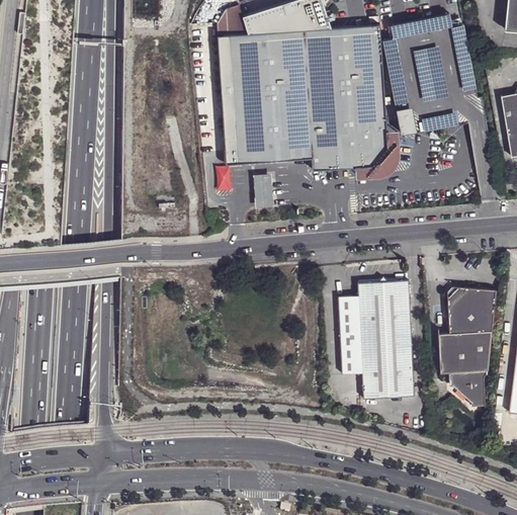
[(516,0),(507,0),(504,34),(516,34),(516,0)]
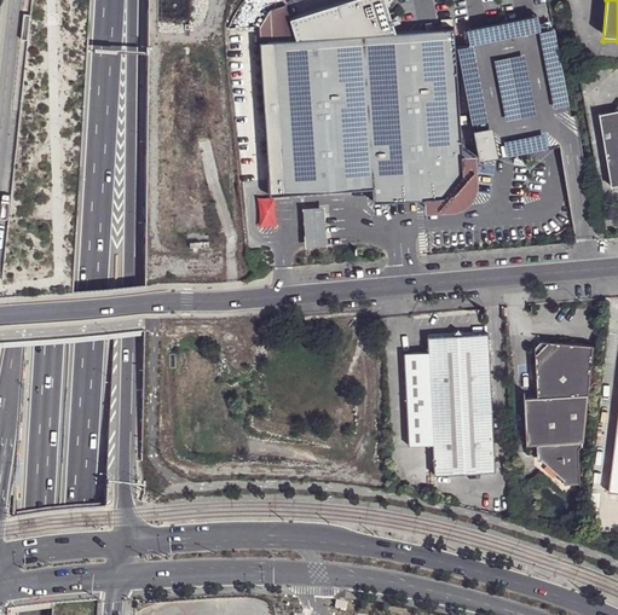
[(277,41),(288,196),(356,191),(364,190),(379,190),(379,203),(451,199),(469,179),(463,102),(458,29),(277,41)]
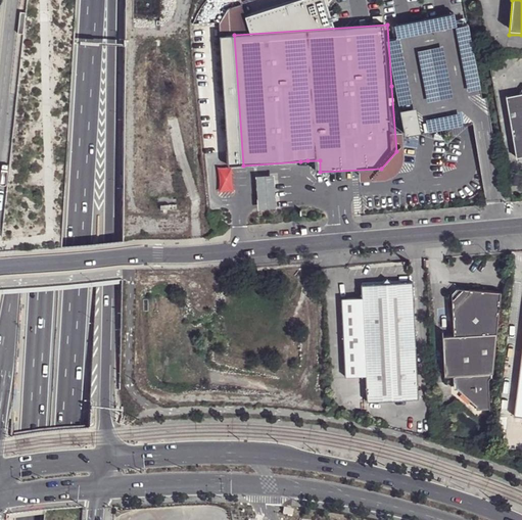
[(521,93),(505,97),(515,159),(521,157),(521,93)]
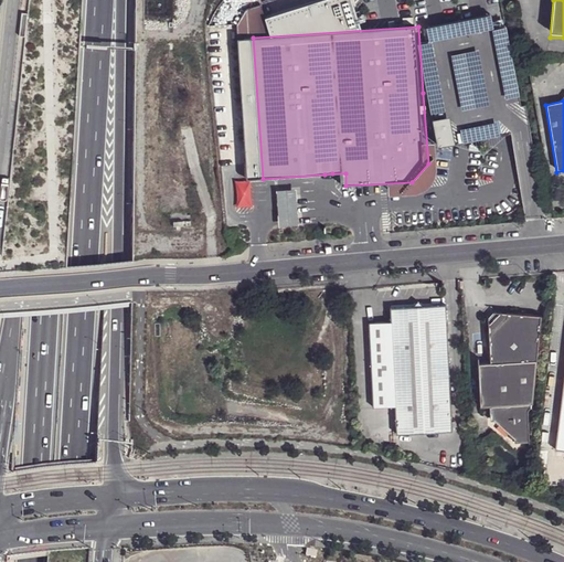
[(278,194),(279,215),(280,229),(299,228),(298,214),(297,193),(278,194)]
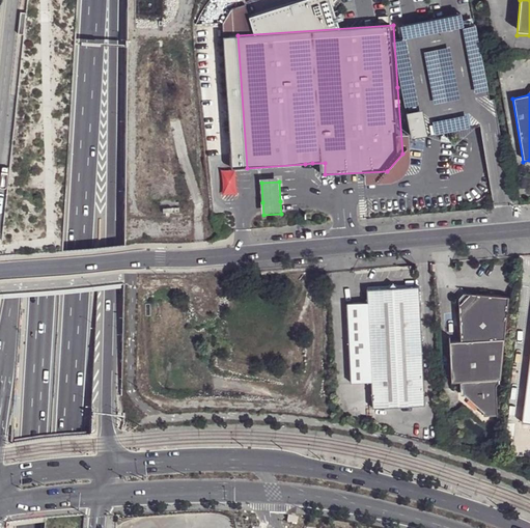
[(423,407),(419,288),(366,290),(367,304),(346,306),(351,384),(370,384),(372,409),(423,407)]
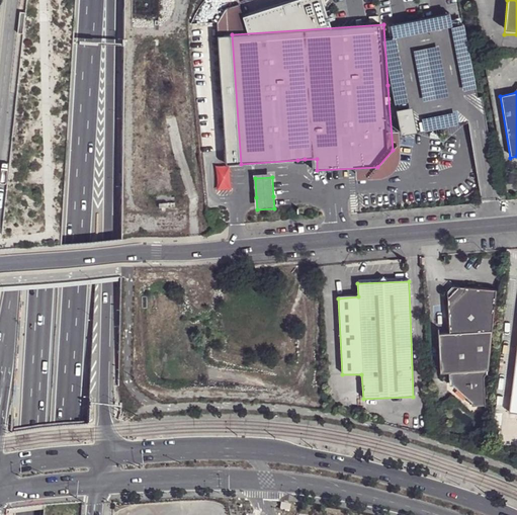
[(438,334),(439,367),(439,372),(448,372),(449,385),(452,384),(471,402),(471,405),(484,405),(483,382),(483,378),(484,375),(486,373),(486,370),(488,370),(496,290),(458,286),(447,297),(449,333),(438,334)]
